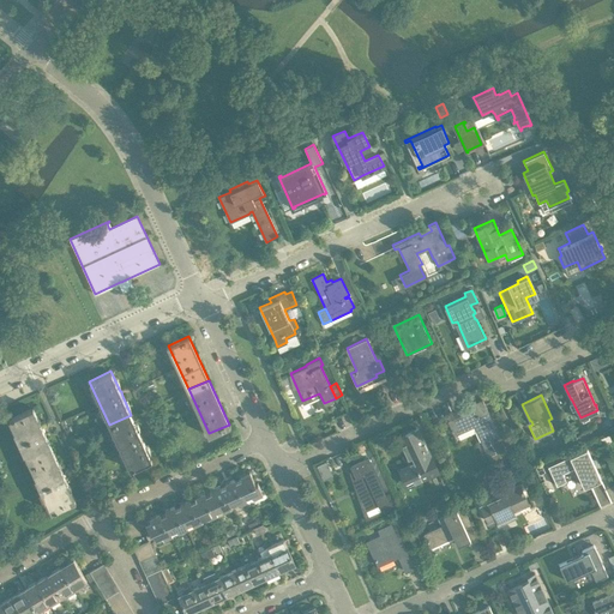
[(509,456),(482,398),(468,405),(469,410),(447,420),(456,438),(458,437),(456,432),(475,422),(483,439),(479,441),(481,446),(479,447),(487,465),(509,456)]
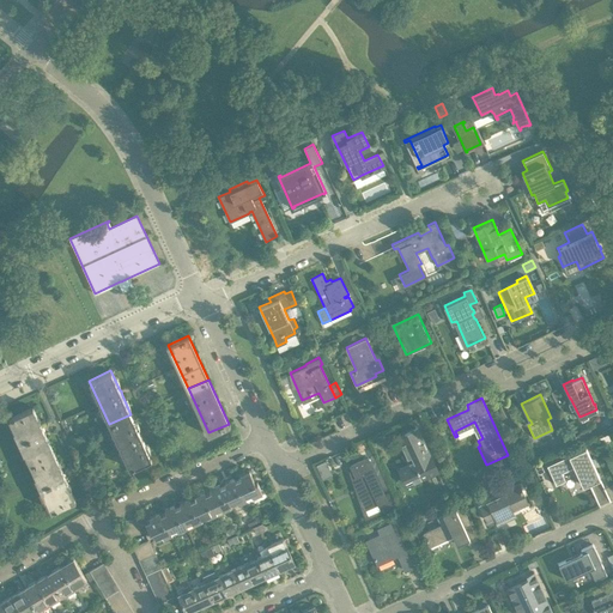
[(24,451),(29,461),(53,450),(32,407),(8,418),(14,430),(13,430),(24,451)]
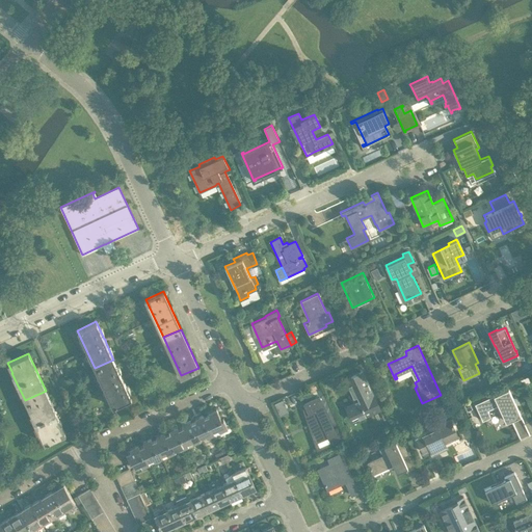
[(113,360),(95,368),(112,406),(131,398),(124,380),(122,376),(113,360)]
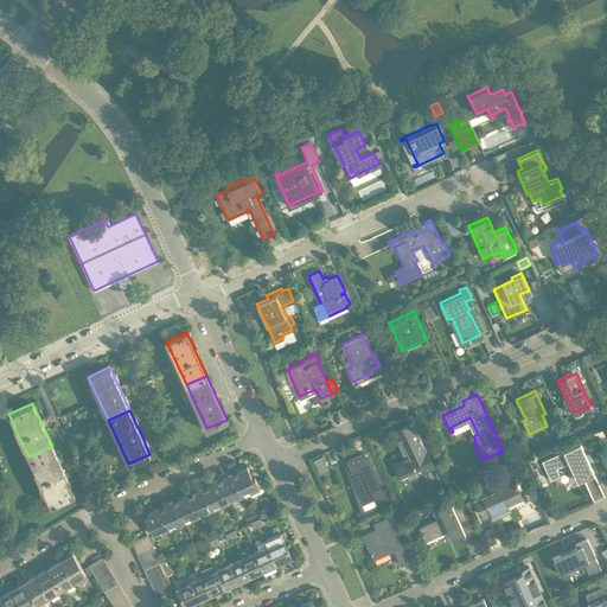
[(409,458),(395,464),(401,477),(422,466),(423,470),(430,467),(423,451),(422,452),(420,445),(422,443),(413,423),(394,432),(403,453),(407,451),(409,458)]
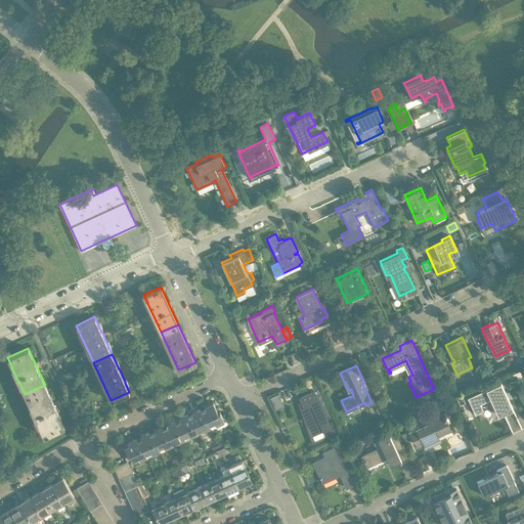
[(513,408),(500,382),(468,397),(475,413),(483,410),(480,403),(490,399),(497,415),(513,408)]
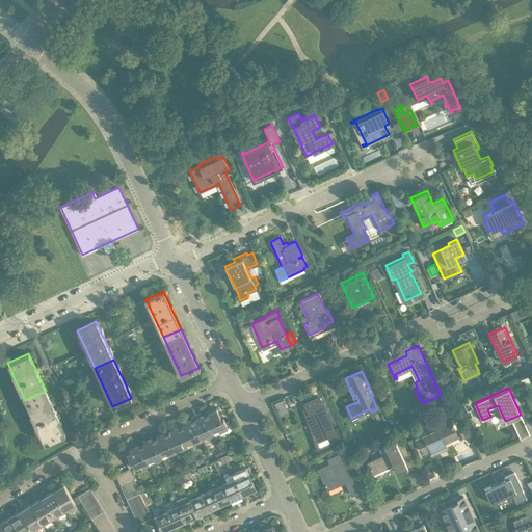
[(46,391),(25,400),(31,413),(30,414),(38,432),(40,431),(45,443),(65,432),(46,391)]
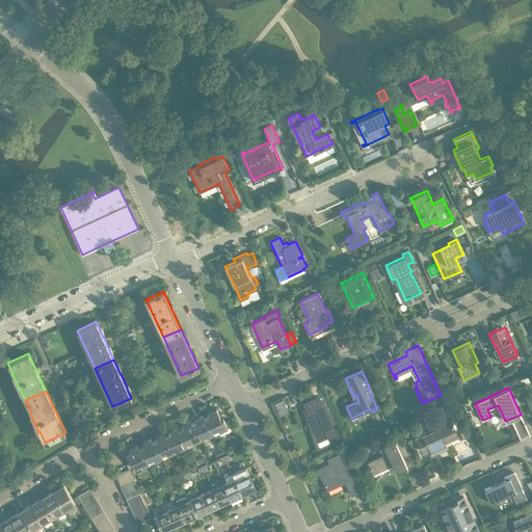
[(319,397),(304,404),(307,409),(312,433),(311,433),(314,443),(327,436),(331,445),(343,440),(338,428),(334,429),(319,397)]
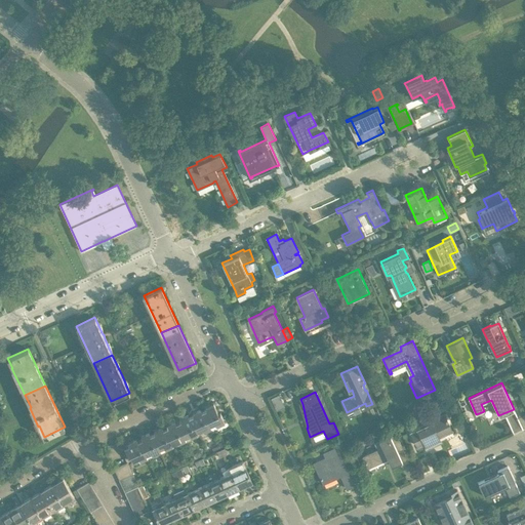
[(277,409),(286,405),(280,393),(272,397),(277,409)]
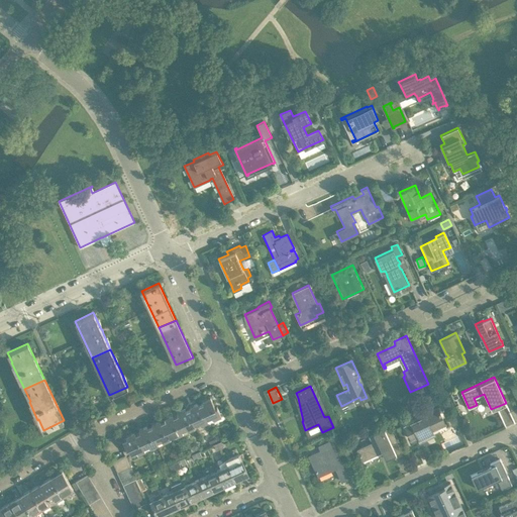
[(431,401),(433,405),(442,400),(440,396),(431,401)]
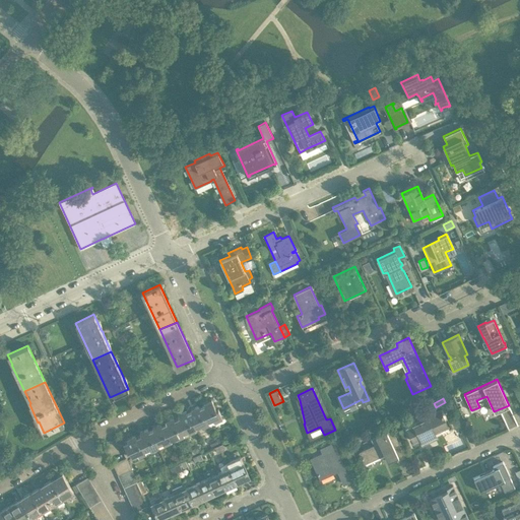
[(203,405),(199,407),(203,414),(205,413),(208,421),(212,419),(214,421),(222,417),(217,408),(216,409),(211,399),(203,403),(203,405)]
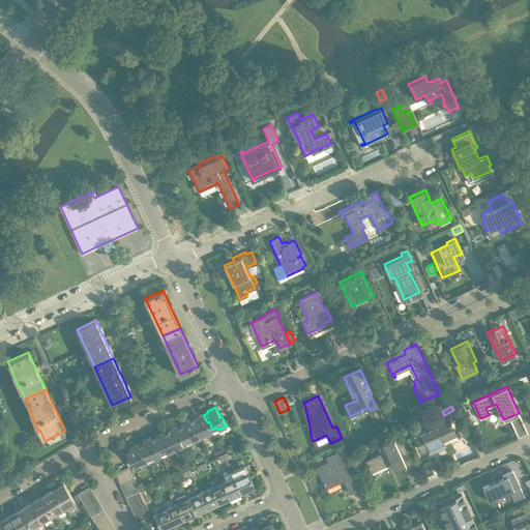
[(195,419),(190,421),(194,429),(196,428),(200,435),(204,433),(205,436),(213,432),(212,430),(209,421),(207,422),(203,415),(202,413),(194,416),(195,419)]
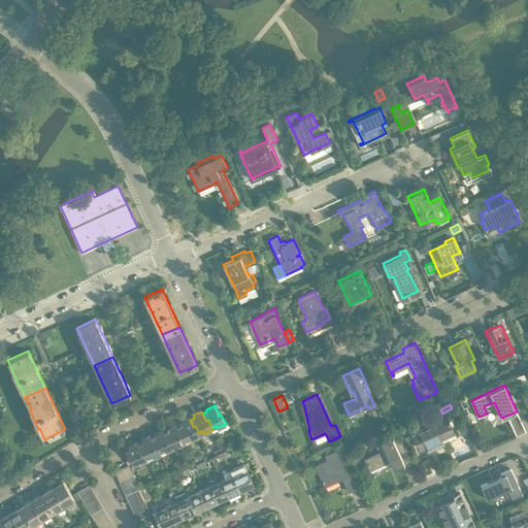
[(455,433),(453,430),(452,427),(454,426),(449,415),(413,432),(420,448),(426,444),(429,450),(443,442),(441,439),(455,433)]
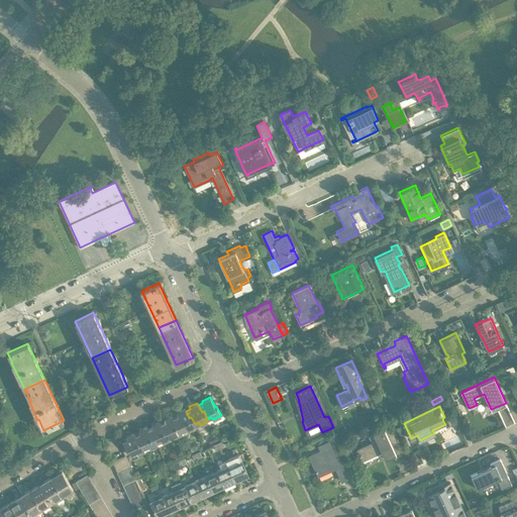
[(177,415),(173,416),(177,424),(179,423),(182,430),(186,428),(188,430),(196,427),(195,424),(191,417),(189,418),(186,411),(185,408),(177,412),(177,415)]
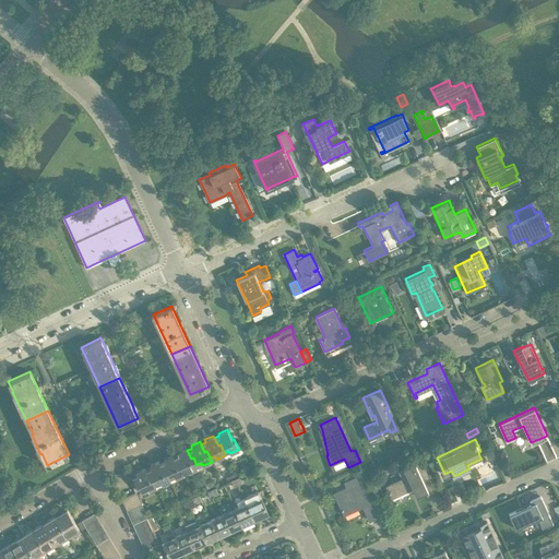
[(178,454),(174,456),(177,464),(179,464),(183,472),(188,470),(189,472),(198,468),(197,465),(193,458),(191,459),(187,450),(186,448),(177,452),(178,454)]
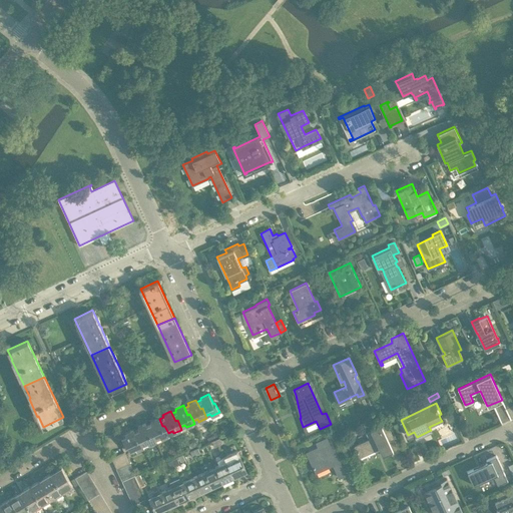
[(150,423),(146,425),(150,432),(152,431),(155,439),(159,437),(161,439),(169,435),(168,433),(164,426),(162,426),(159,419),(158,417),(150,421),(150,423)]
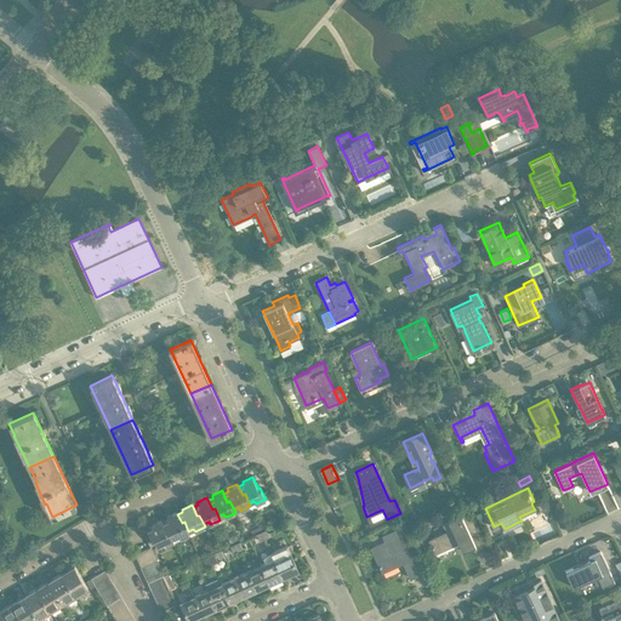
[(167,519),(163,522),(166,530),(169,529),(174,537),(178,535),(180,539),(189,534),(188,531),(184,522),(182,523),(177,514),(176,512),(166,516),(167,519)]
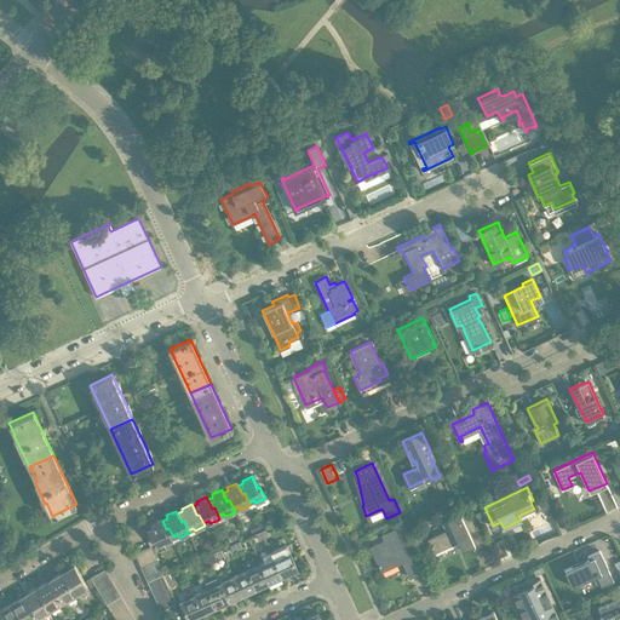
[(483,546),(476,532),(466,511),(458,516),(442,522),(446,530),(428,538),(435,552),(458,541),(461,550),(471,545),(474,550),(483,546)]
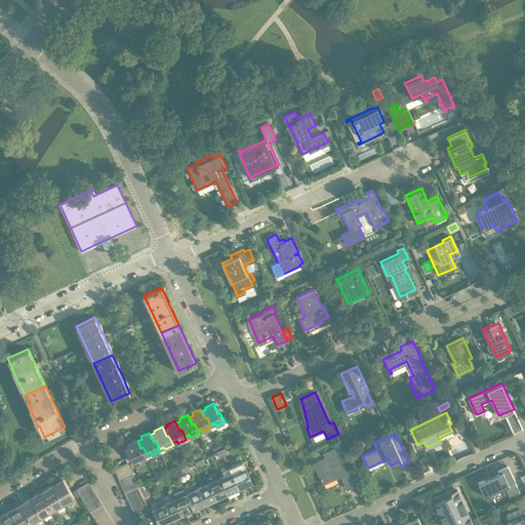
[(350,434),(345,436),(349,446),(354,444),(350,434)]
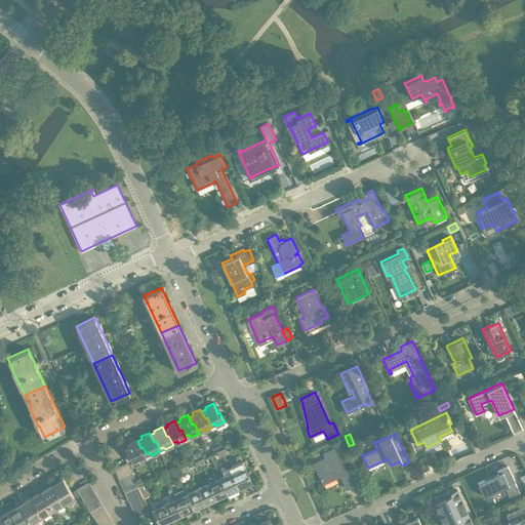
[(129,454),(133,460),(137,458),(139,460),(148,457),(147,454),(143,447),(140,448),(137,441),(136,438),(128,442),(128,445),(124,446),(128,455),(129,454)]
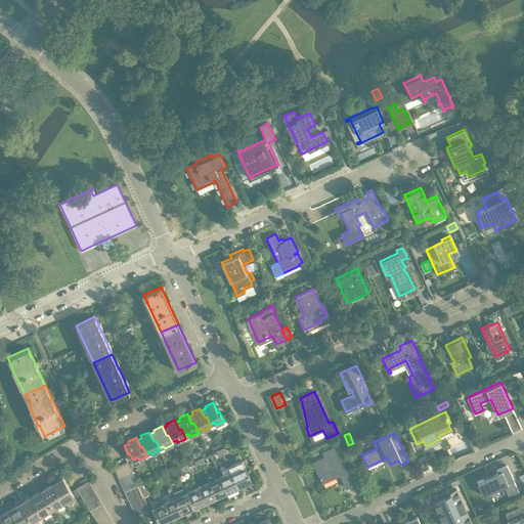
[(336,440),(339,448),(345,446),(341,438),(336,440)]
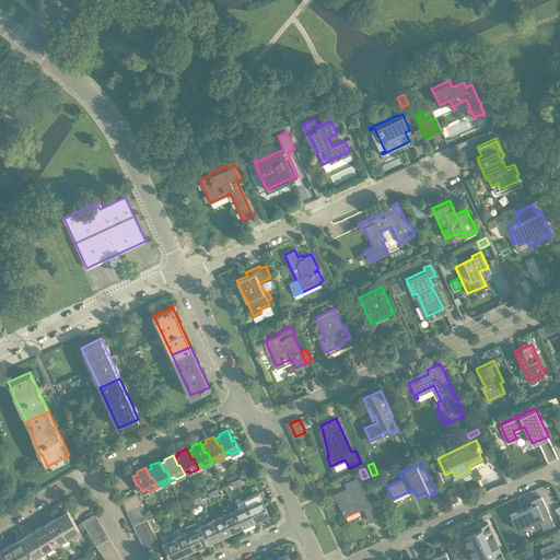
[(350,486),(335,493),(345,515),(363,506),(370,521),(377,517),(362,485),(360,486),(357,478),(348,481),(350,486)]
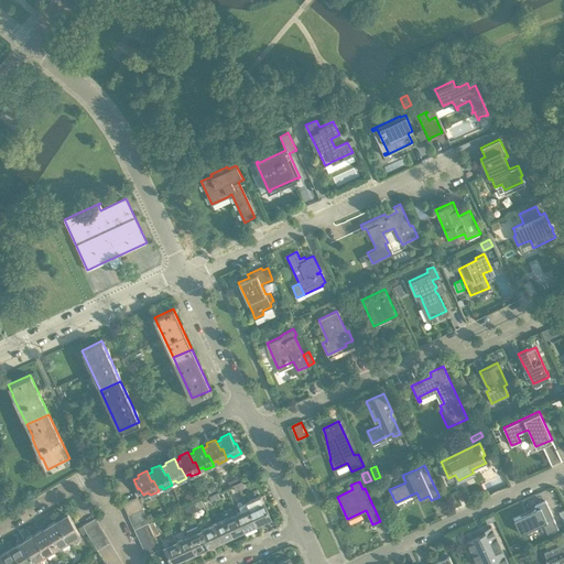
[(246,501),(248,508),(256,523),(270,517),(260,495),(246,501)]
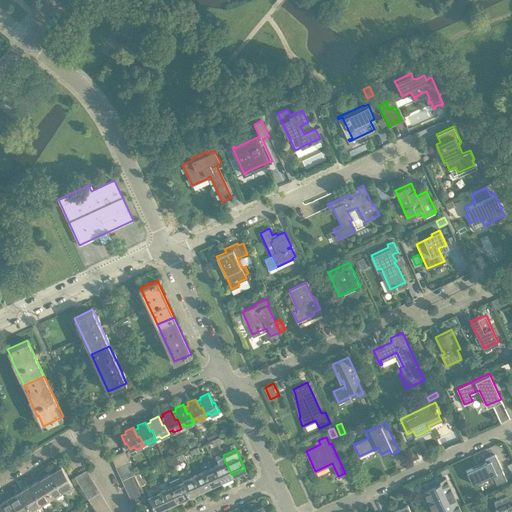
[(112,456),(114,462),(126,456),(123,450),(112,456)]
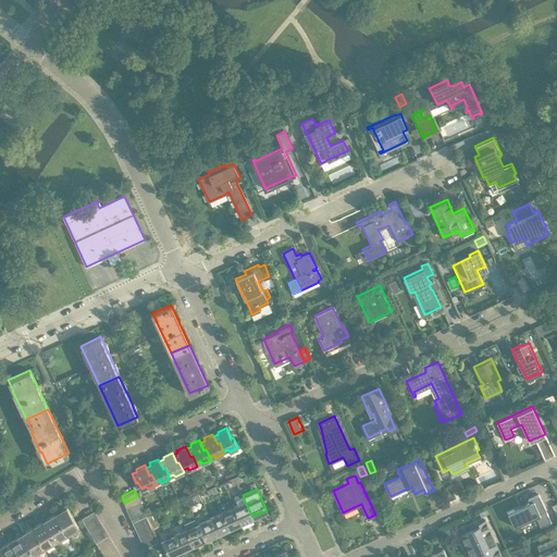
[(252,517),(245,502),(243,495),(236,500),(238,505),(233,507),(240,522),(252,517)]
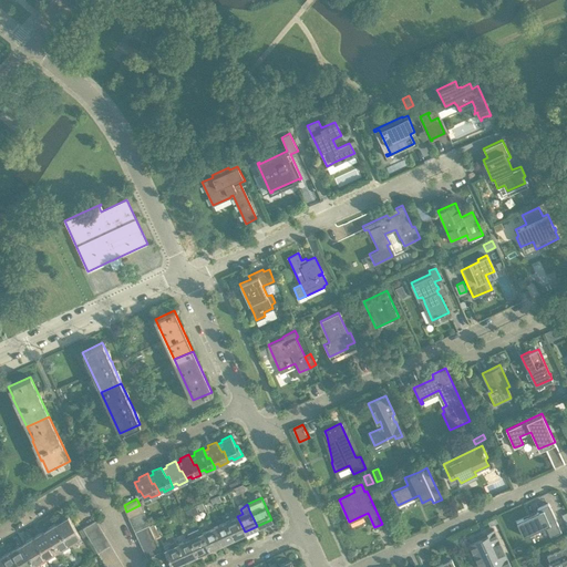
[(517,522),(523,535),(545,525),(550,535),(560,531),(548,504),(537,508),(539,512),(534,514),(534,513),(531,514),(531,515),(517,522)]
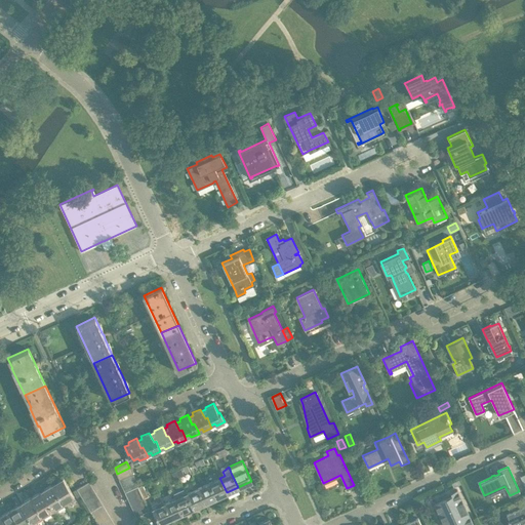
[(129,468),(117,474),(120,480),(132,474),(129,468)]
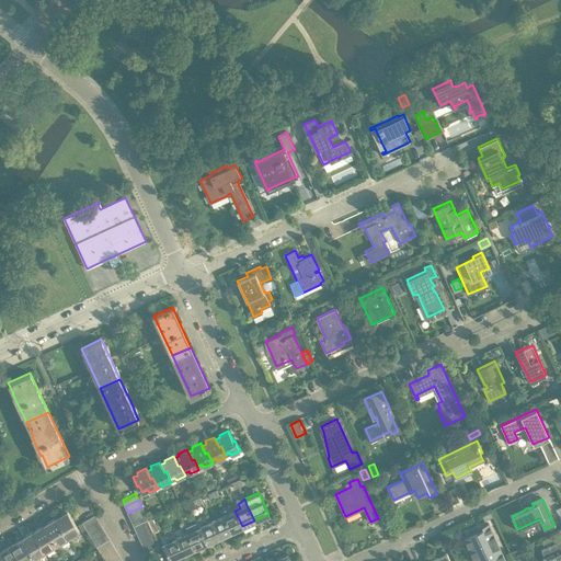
[(141,506),(128,513),(132,519),(145,513),(141,506)]
